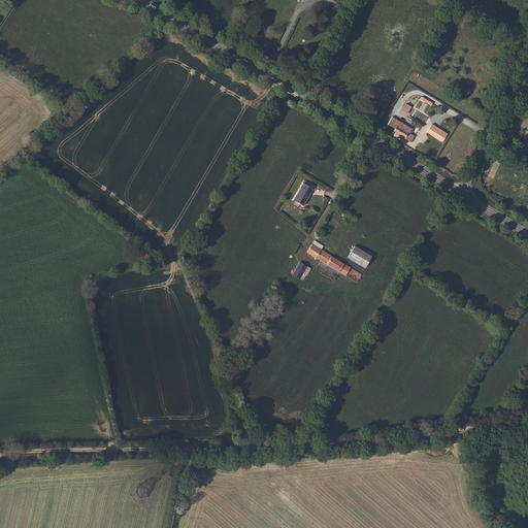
[(420,99),(425,102),(421,109),(426,112),(432,101),(422,96),(420,99)]
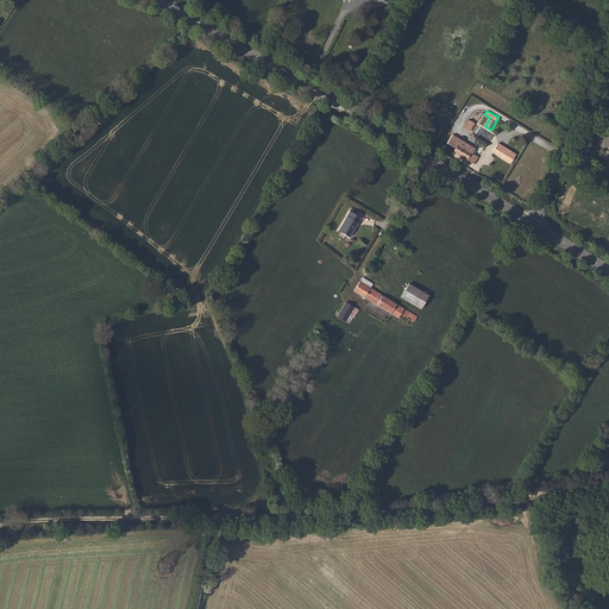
[(446,136),(456,119),(452,118),(450,123),(449,121),(443,133),(446,136)]
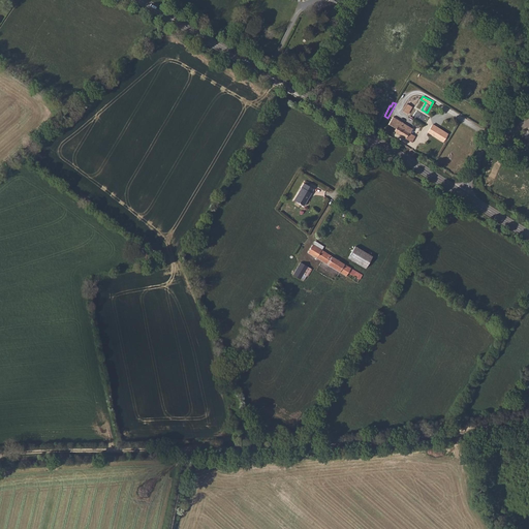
[(389,118),(394,110),(395,111),(399,105),(396,104),(396,103),(387,118),(389,118)]
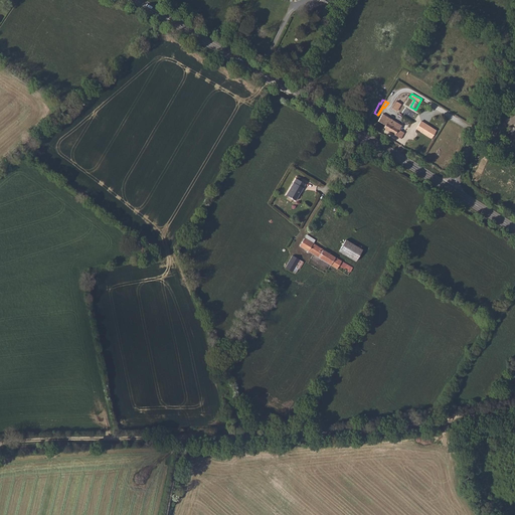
[(391,112),(394,107),(390,105),(388,103),(384,108),(391,112)]
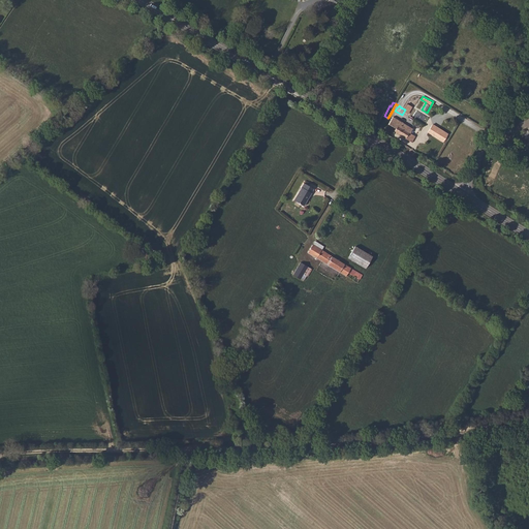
[(400,123),(392,118),(390,122),(398,127),(400,123)]
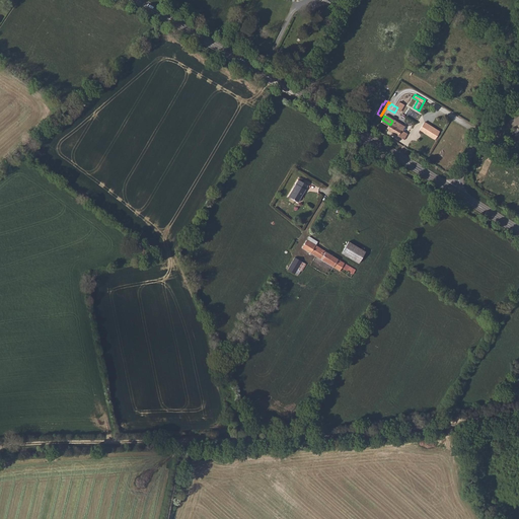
[(386,128),(385,130),(402,141),(406,134),(400,131),(402,126),(392,121),(390,125),(382,120),(379,124),(386,128)]
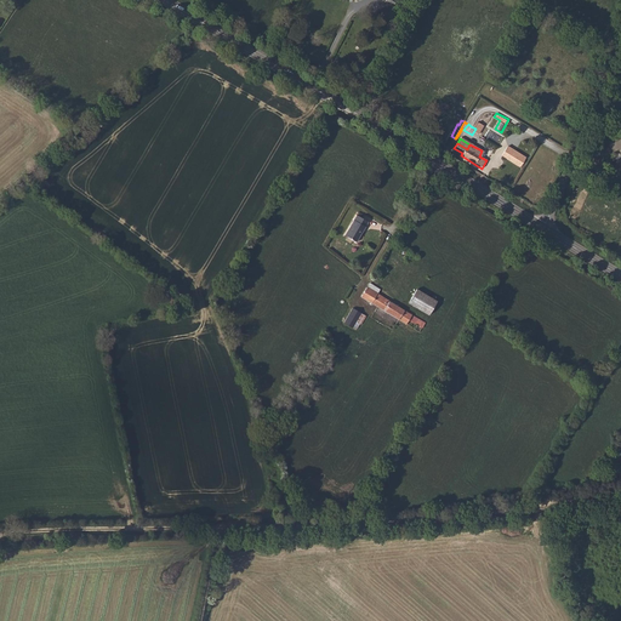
[(516,165),(518,161),(510,157),(507,155),(500,152),(497,155),(516,165)]
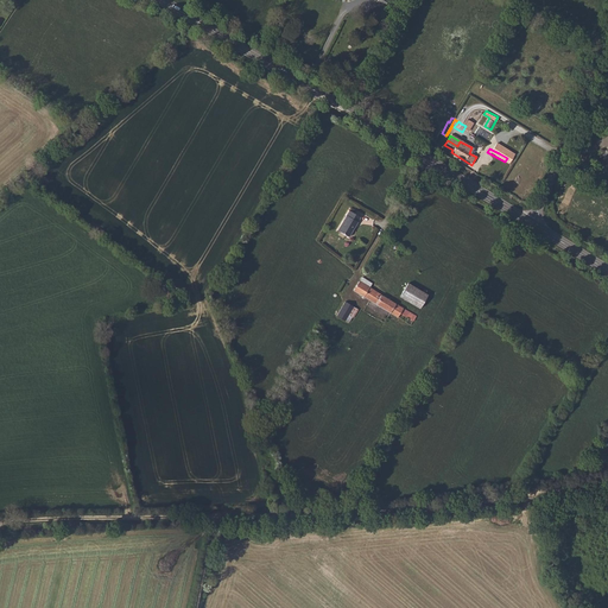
[(340,228),(349,235),(362,216),(352,210),(340,228)]
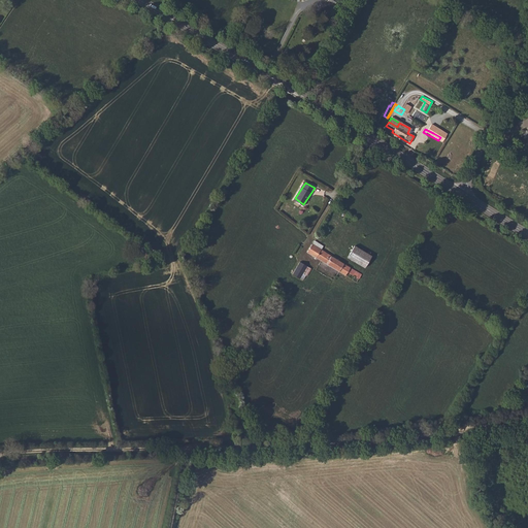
[(308,250),(345,273),(348,271),(358,277),(361,273),(322,248),(323,244),(316,239),(308,250)]
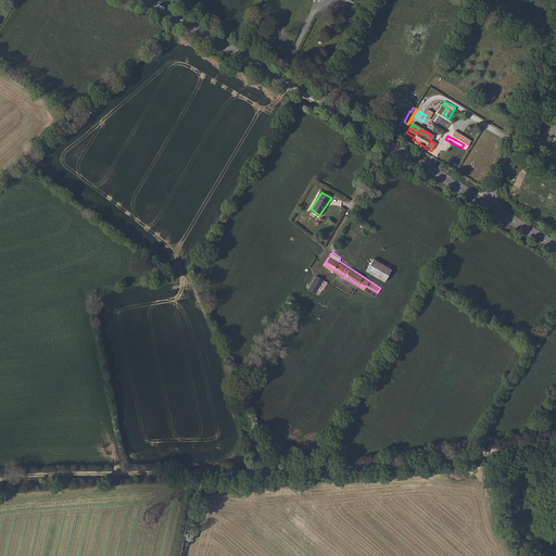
[(374,257),(366,268),(383,280),(388,274),(391,268),(374,257)]
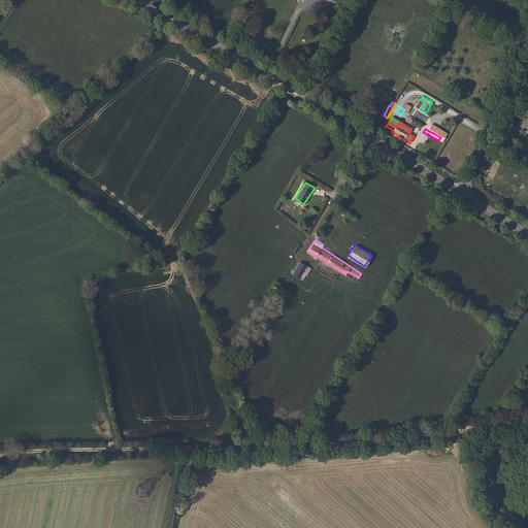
[(291,272),(298,277),(299,275),(302,277),(305,273),(306,273),(310,266),(299,260),(291,272)]
